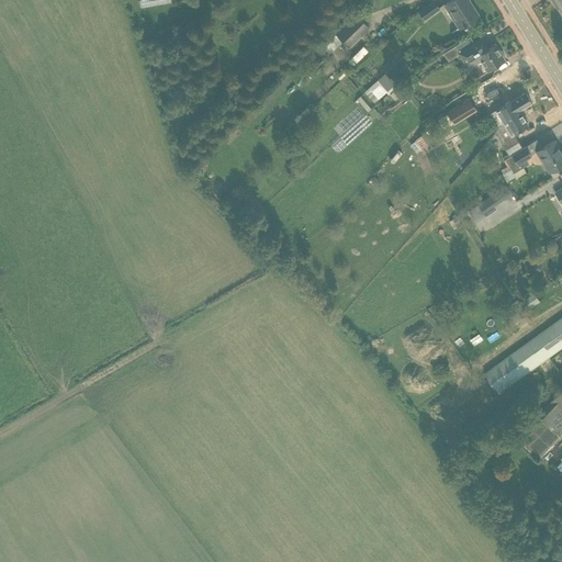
[(434,0),(418,12),(424,19),(425,20),(439,9),(434,0)]
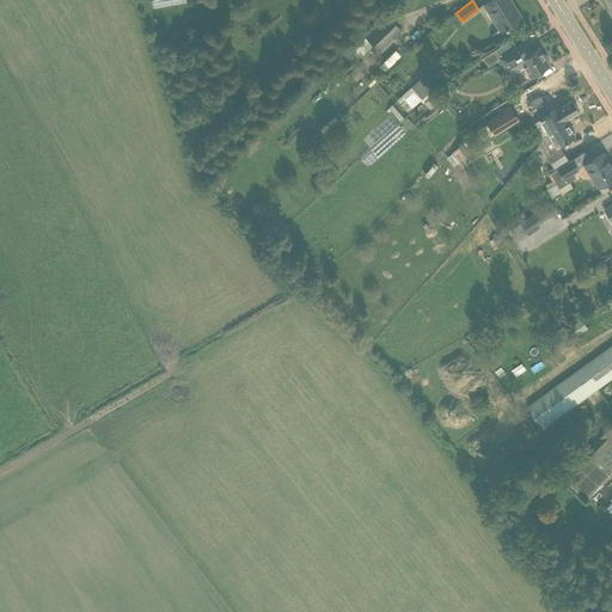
[(489,0),(485,2),(502,29),(520,17),(508,0),(489,0)]
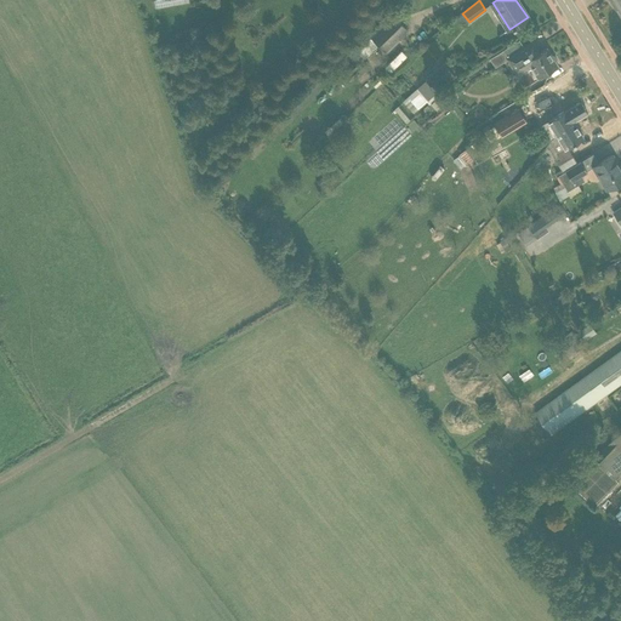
[(617,12),(620,18),(620,0),(610,0),(613,4),(615,3),(620,11),(617,12)]
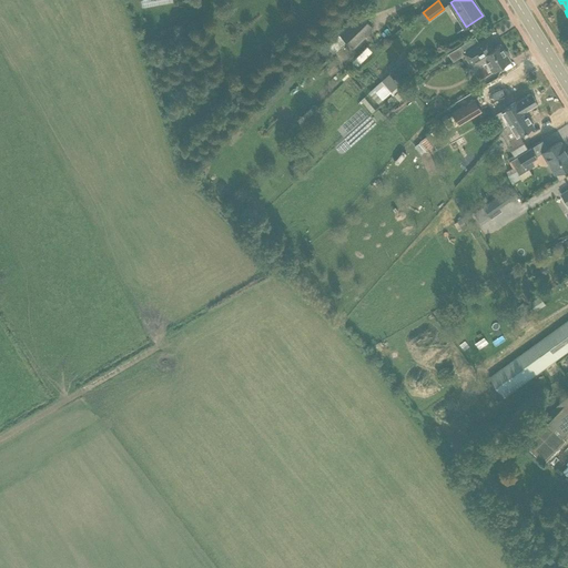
[(338,36),(352,49),(373,27),(359,14),(338,36)]
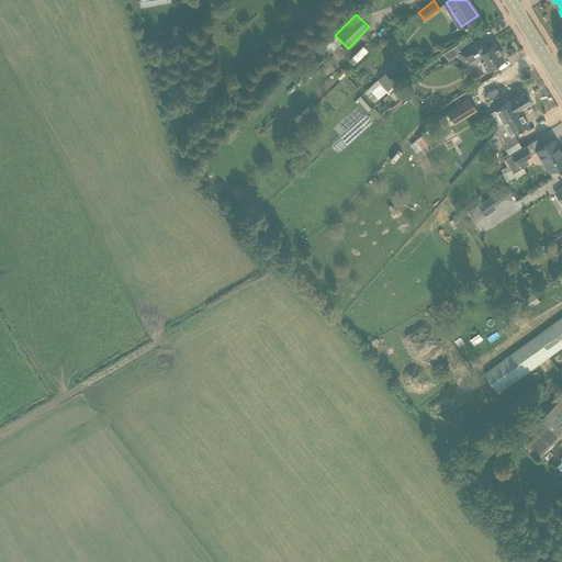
[(499,52),(494,43),(487,47),(482,38),(464,48),(460,42),(444,52),(448,60),(459,54),(464,63),(472,58),(475,63),(480,59),(486,70),(487,69),(489,71),(496,67),(495,65),(504,59),(503,57),(504,56),(501,51),(499,52)]
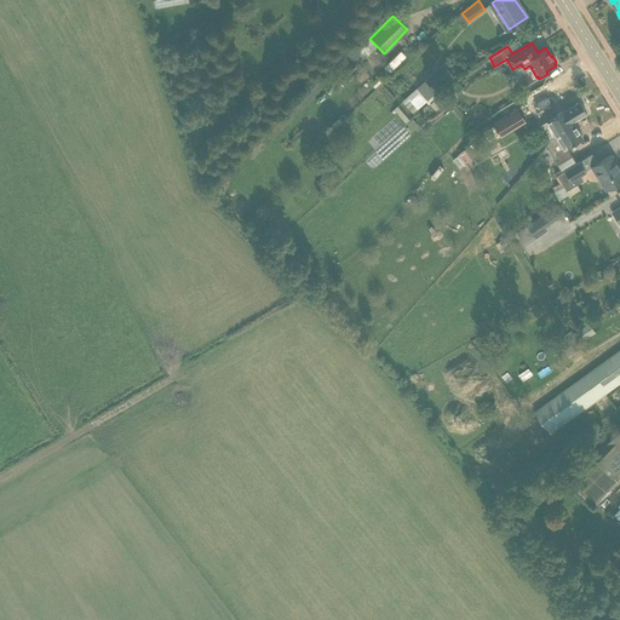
[(389,72),(406,55),(400,50),(383,65),(389,72)]
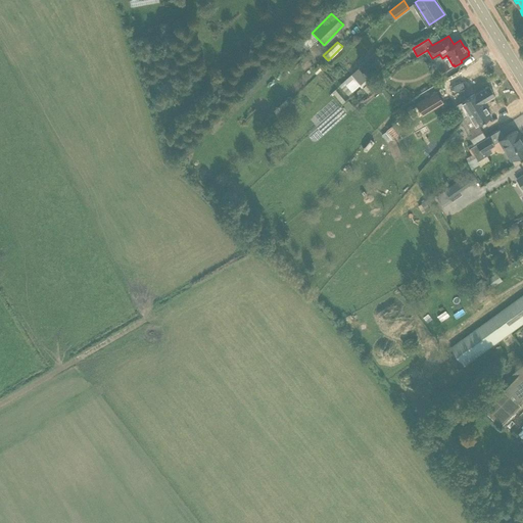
[(345,79),(345,80),(343,82),(352,91),(359,85),(362,89),(376,76),(374,73),(383,64),(373,53),(345,79)]
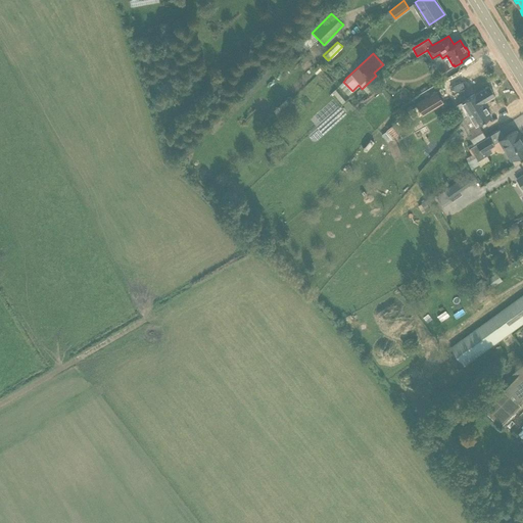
[(461,102),(475,126),(490,116),(482,102),(493,95),(488,86),(476,93),(461,102)]
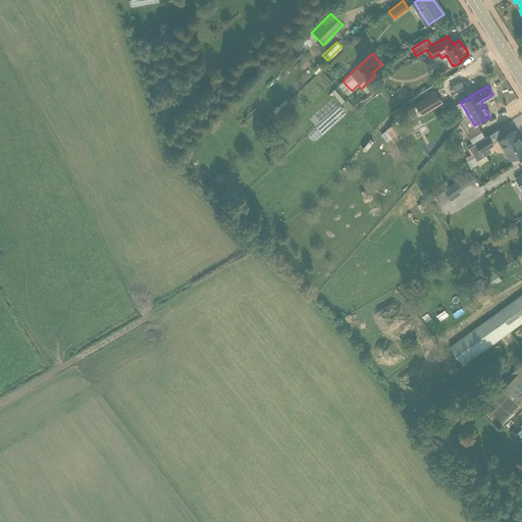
[(415,104),(421,115),(442,102),(435,91),(415,104)]
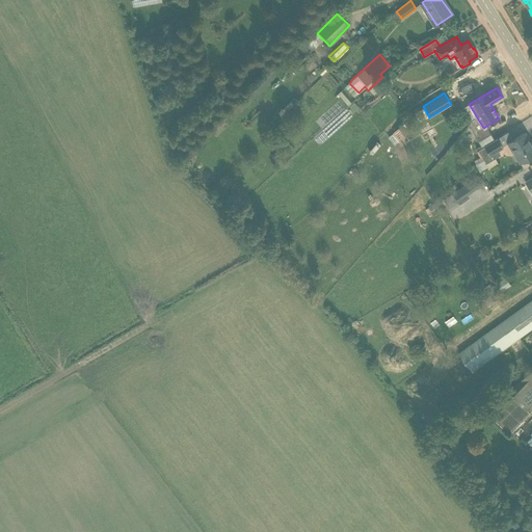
[(531,154),(531,145),(524,133),(507,143),(520,162),(531,154)]
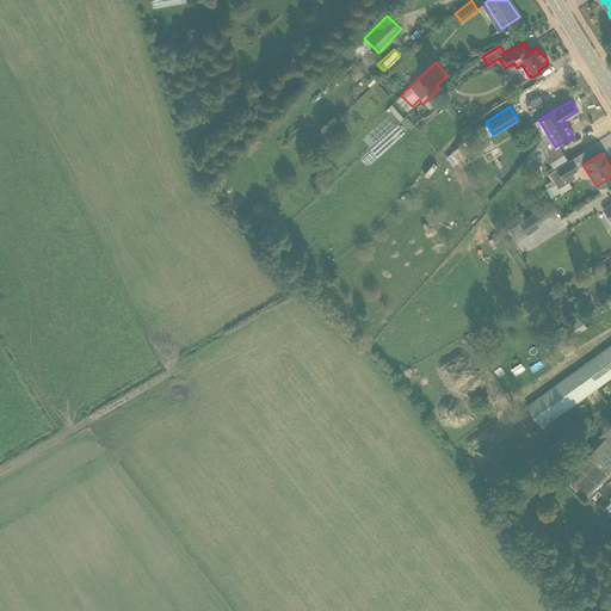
[(553,170),(549,172),(557,187),(566,183),(563,179),(578,171),(576,167),(572,159),(568,161),(553,170)]
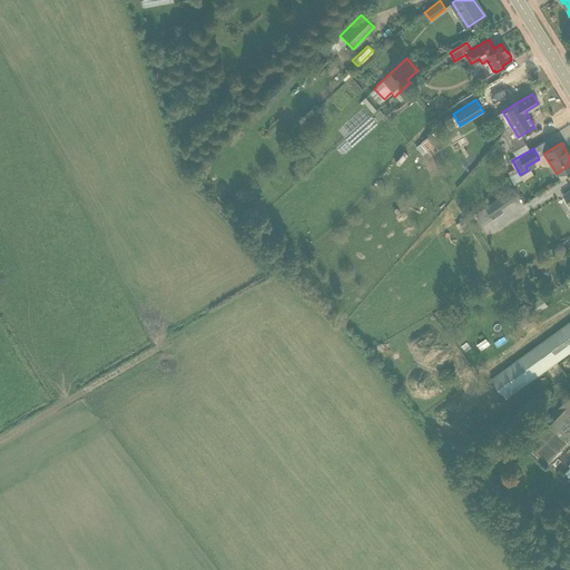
[(470,170),(479,159),(471,154),(462,164),(470,170)]
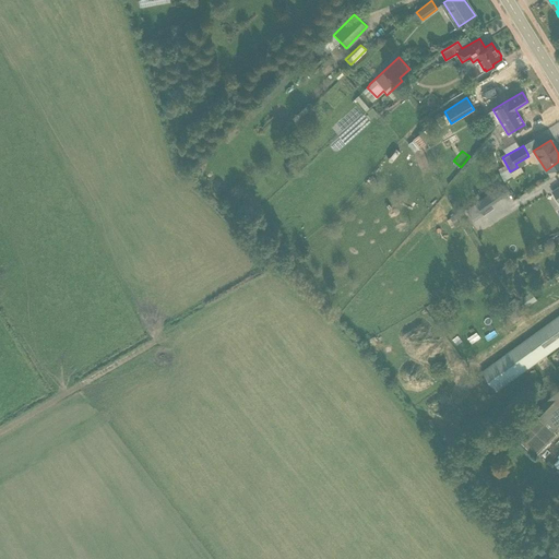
[(503,183),(474,203),(480,212),(483,215),(492,209),(489,205),(509,192),(507,188),(503,183)]
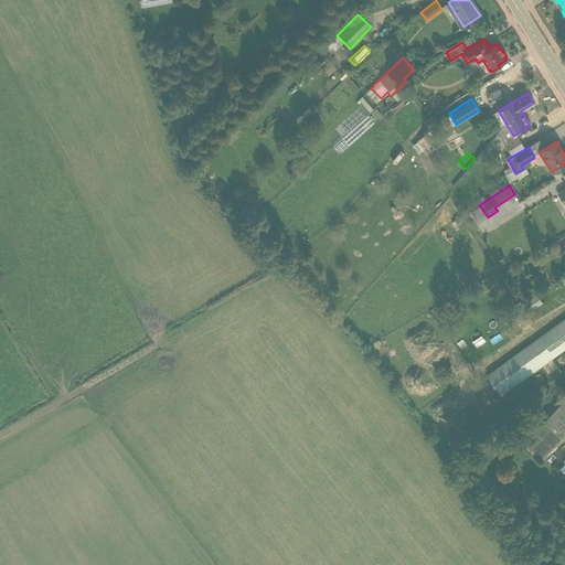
[(296,258),(288,259),(290,268),(297,267),(296,258)]
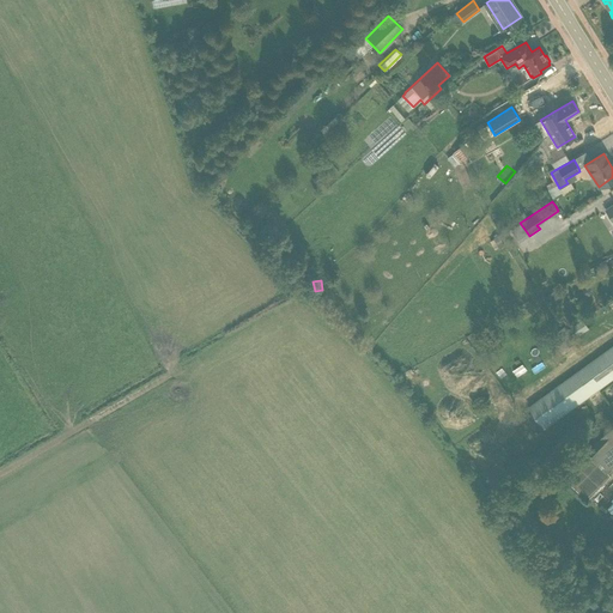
[(554,290),(547,295),(552,301),(558,296),(554,290)]
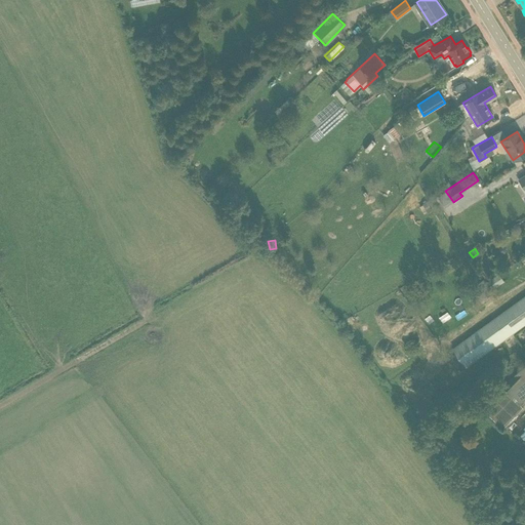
[(487,281),(492,288),(505,280),(499,272),(487,281)]
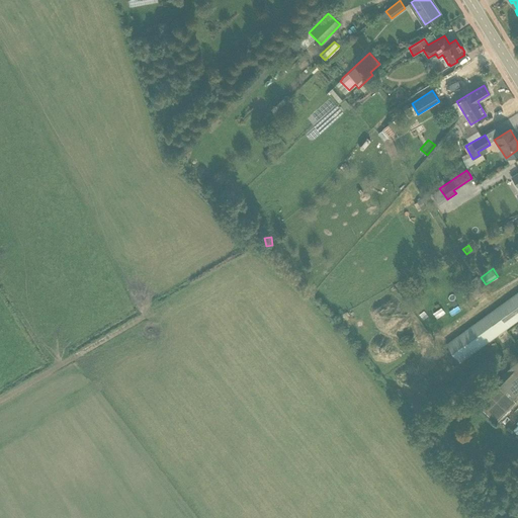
[(466,282),(477,295),(487,287),(477,275),(466,282)]
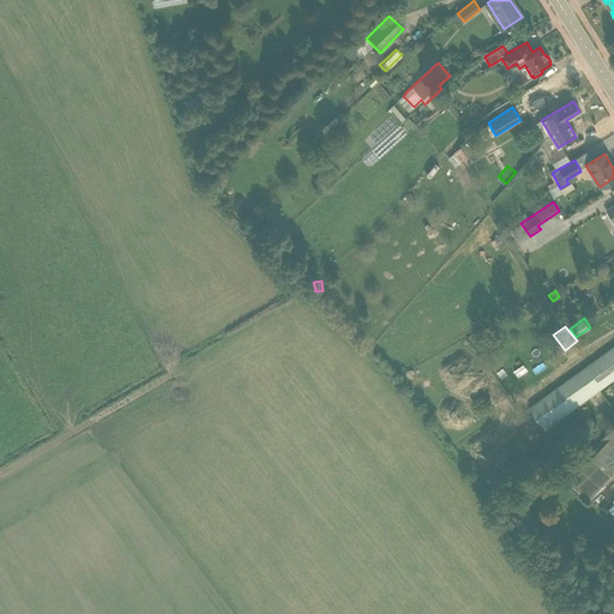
[(613,345),(528,408),(533,414),(525,419),(533,429),(540,425),(542,427),(613,374),(613,345)]
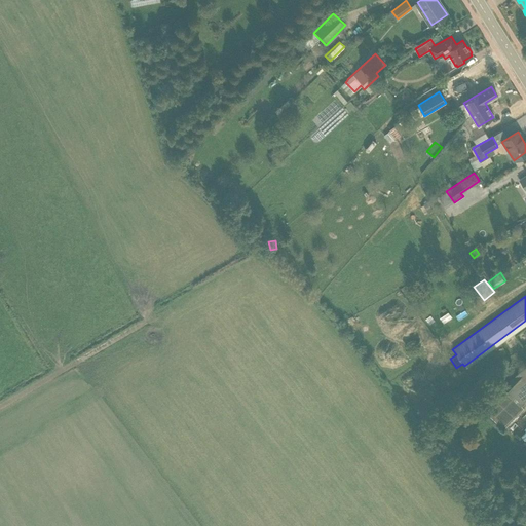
[(503,387),(483,408),(504,427),(525,406),(523,404),(525,400),(525,365),(516,376),(504,388),(503,387)]
